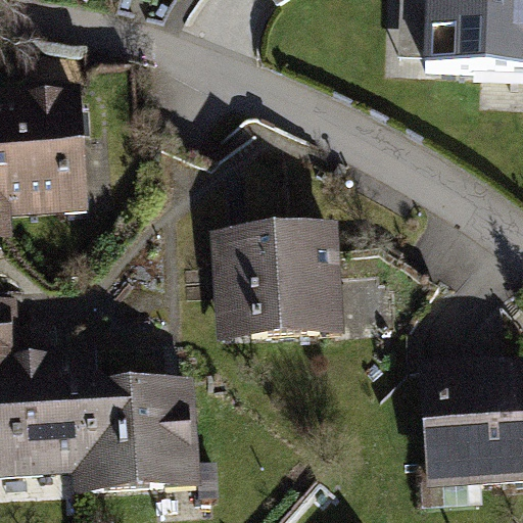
[(522,1),(489,0),(426,0),(424,74),(522,78),(522,1)]
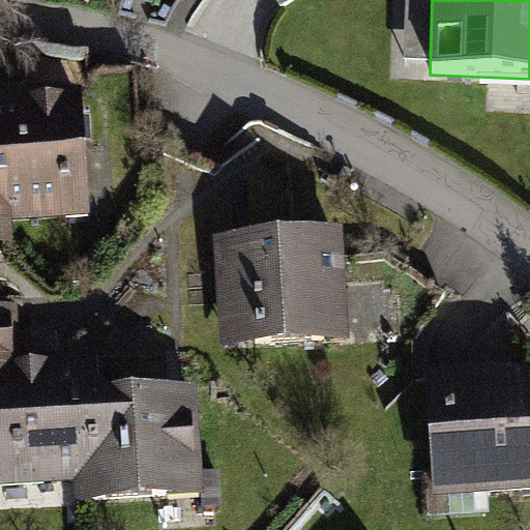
[(0,101),(0,173),(9,173),(11,218),(87,214),(82,98),(0,101)]
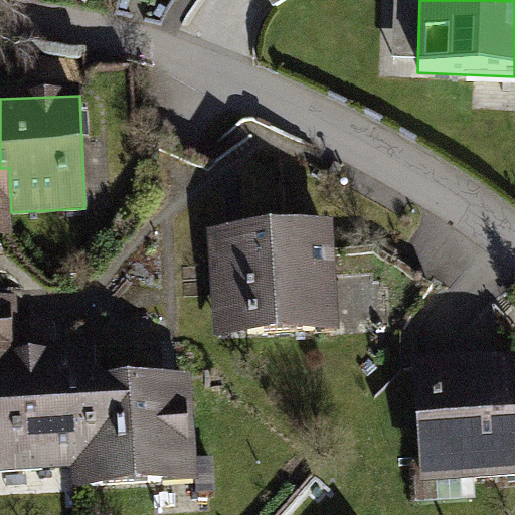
[(0,230),(11,230),(11,212),(9,168),(0,168),(0,230)]
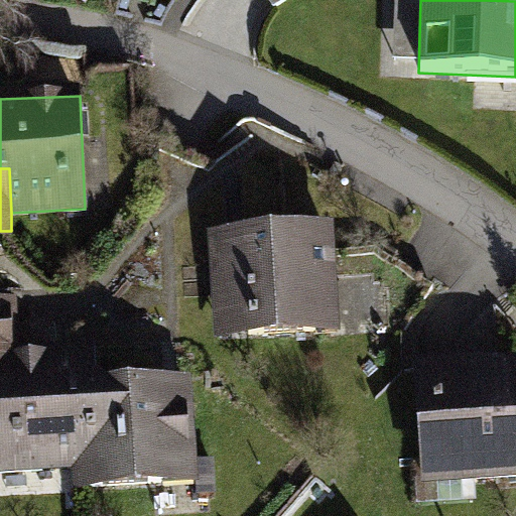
[(334,226),(208,233),(213,333),(339,327),(334,226)]
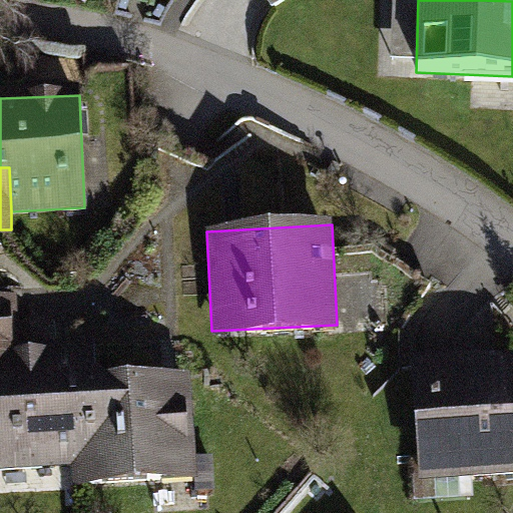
[(0,350),(16,349),(13,303),(0,303),(0,350)]
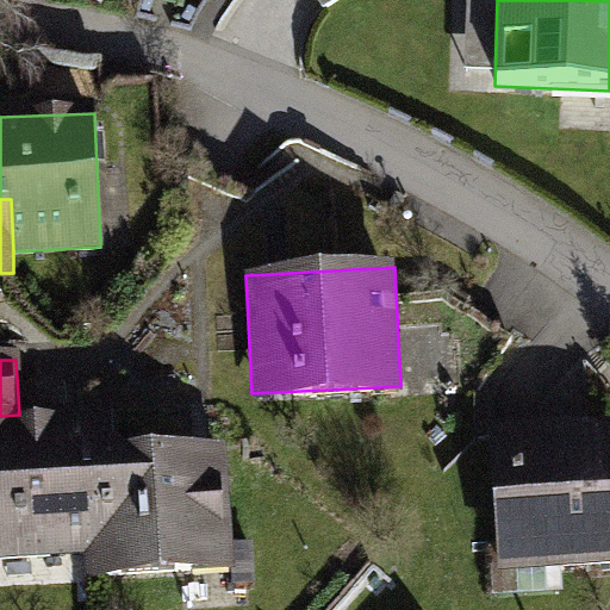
[(0,552),(91,548),(88,500),(118,499),(116,454),(114,411),(19,415),(0,416),(0,552)]
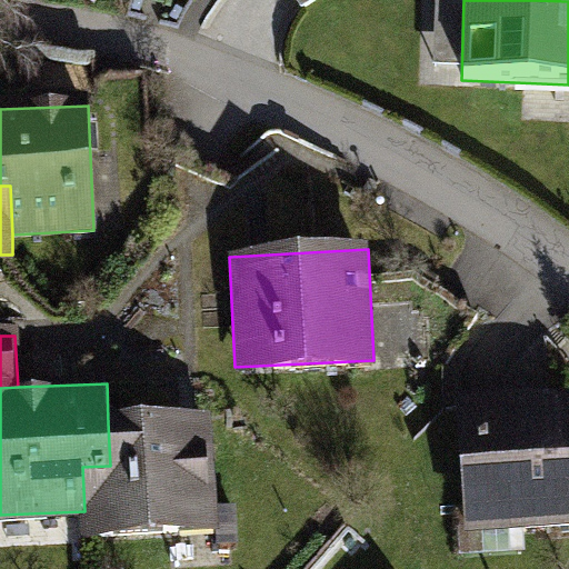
[(568,397),(463,402),(470,533),(568,528),(568,397)]
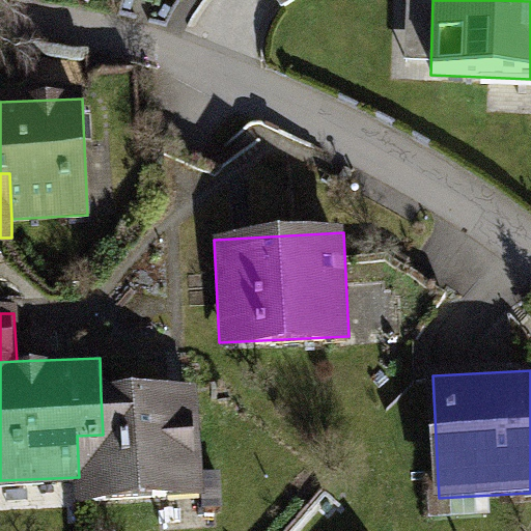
[(195,390),(101,395),(103,435),(77,436),(79,477),(80,501),(197,496),(198,509),(224,507),(222,471),(199,472),(195,390)]
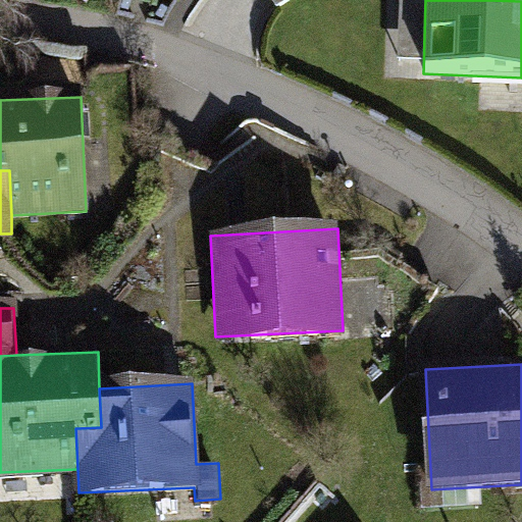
[(438,521),(476,521),(475,493),(437,496),(438,521)]
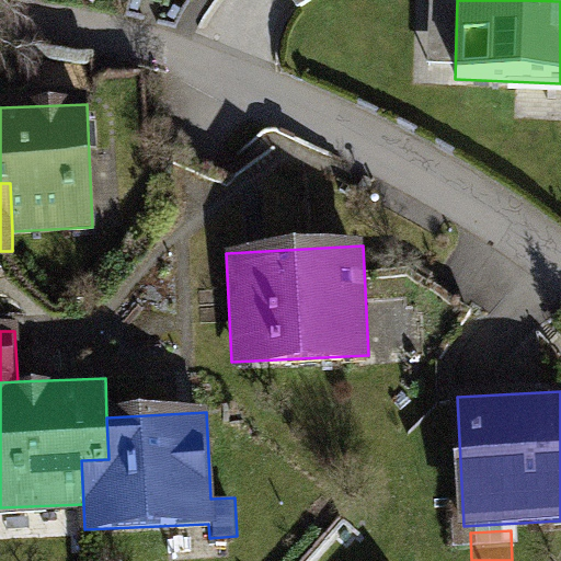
All buildings are outlined.
